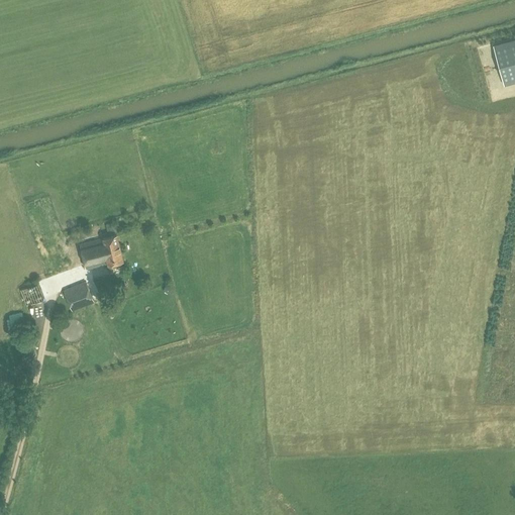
[(78,241),(84,267),(105,262),(106,263),(121,259),(115,232),(78,241)]
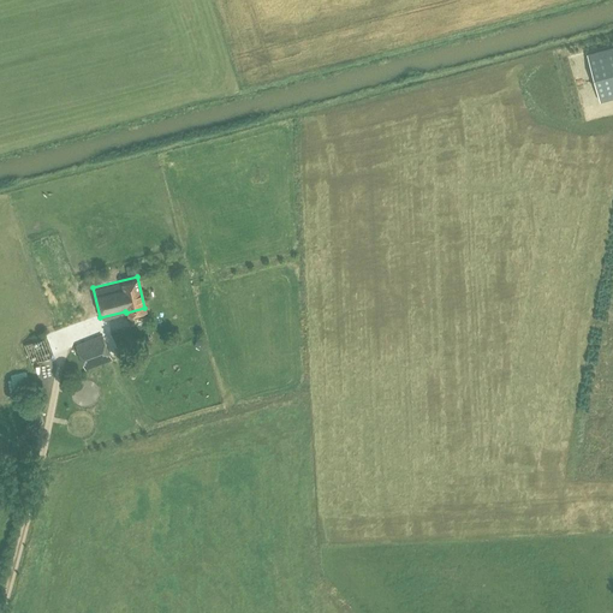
[(73,343),(83,368),(109,357),(100,332),(73,343)]
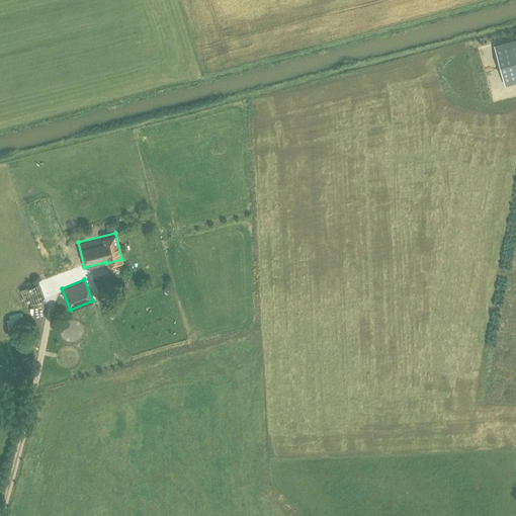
[(23,304),(41,296),(36,281),(18,288),(23,304)]
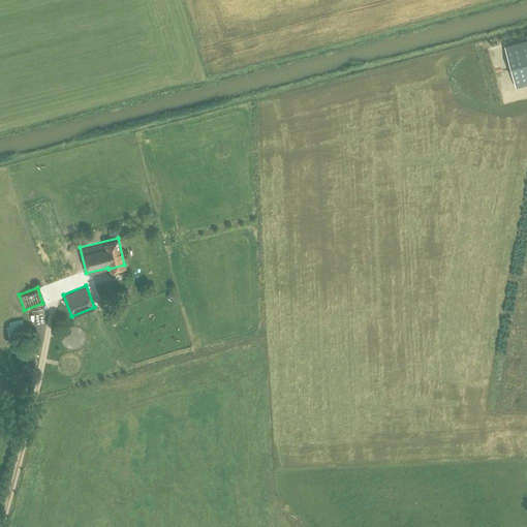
[(169,299),(173,298),(174,295),(173,291),(169,289),(166,290),(165,293),(166,297),(169,299)]
